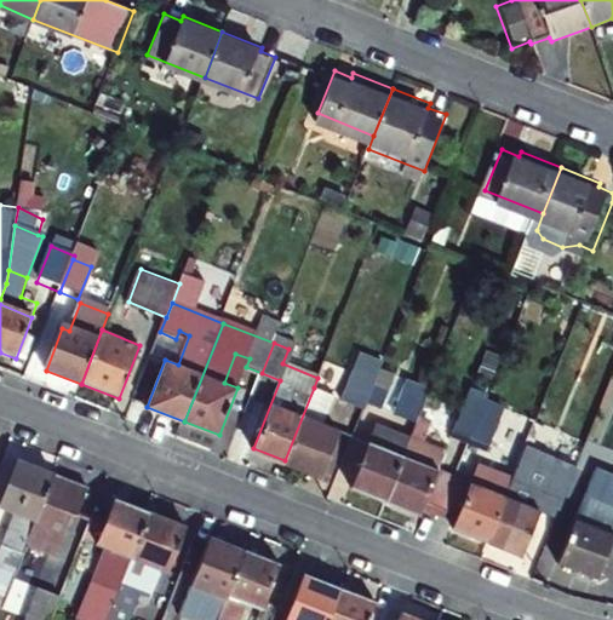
[(351,365),(341,397),(366,407),(378,374),(351,365)]
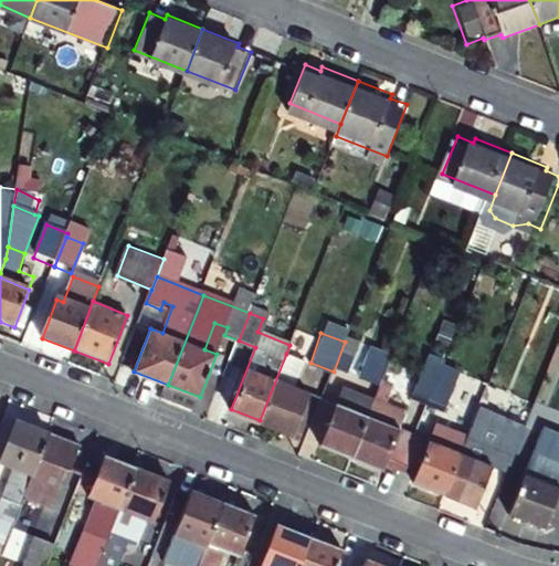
[(345,342),(334,371),(348,376),(359,347),(345,342)]
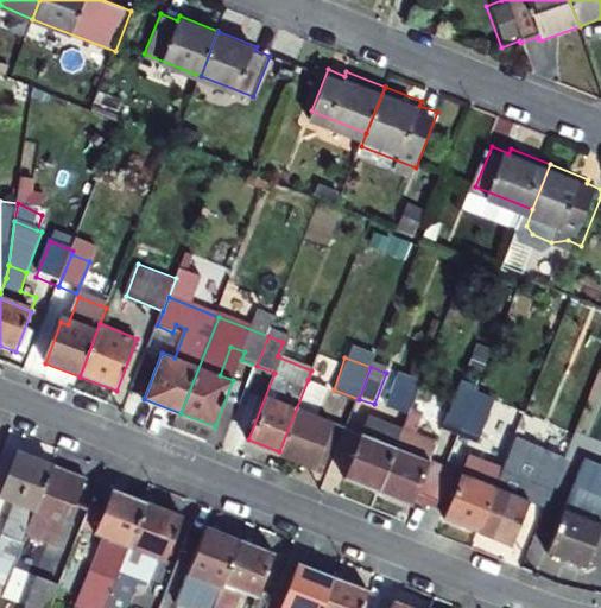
[(398,377),(386,409),(409,417),(410,415),(422,386),(398,377)]
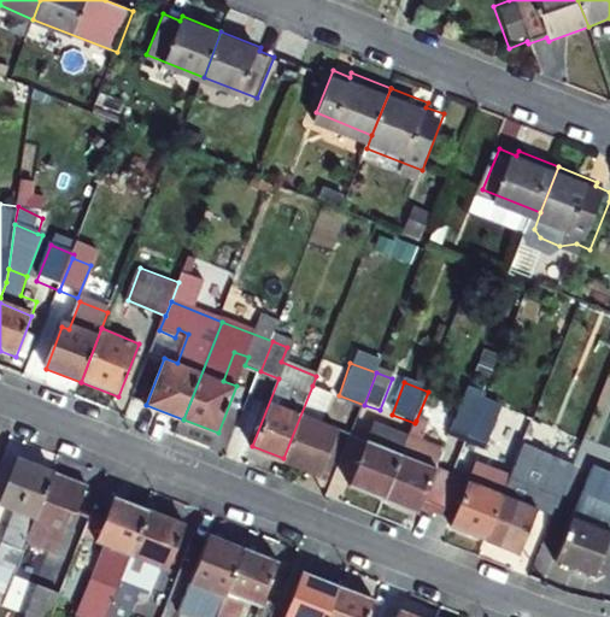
[(283,458),(283,460),(317,474),(334,429),(318,423),(329,393),(312,386),(283,458)]
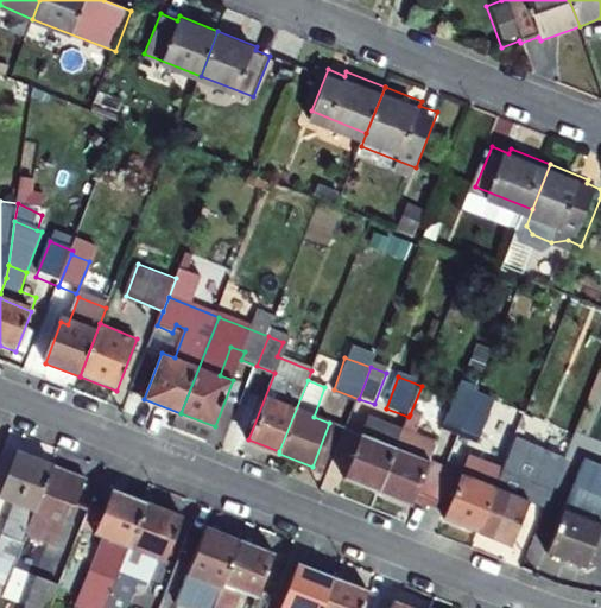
[(455,397),(441,432),(459,439),(473,404),(455,397)]
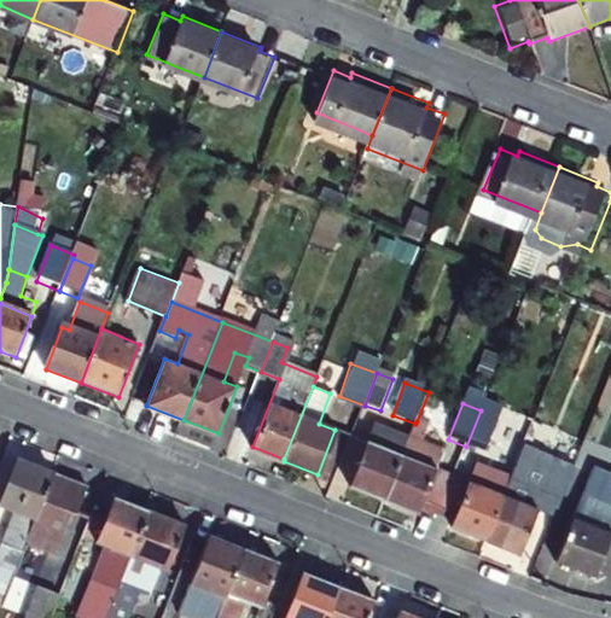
[(481,410),(466,447),(483,453),(496,417),(481,410)]
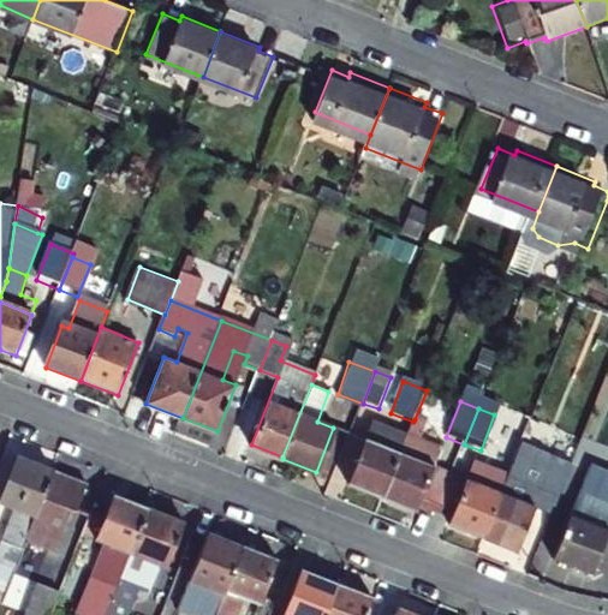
[(419,505),(437,512),(453,472),(435,465),(441,448),(419,440),(425,423),(415,419),(413,422),(409,435),(385,497),(417,511),(419,505)]
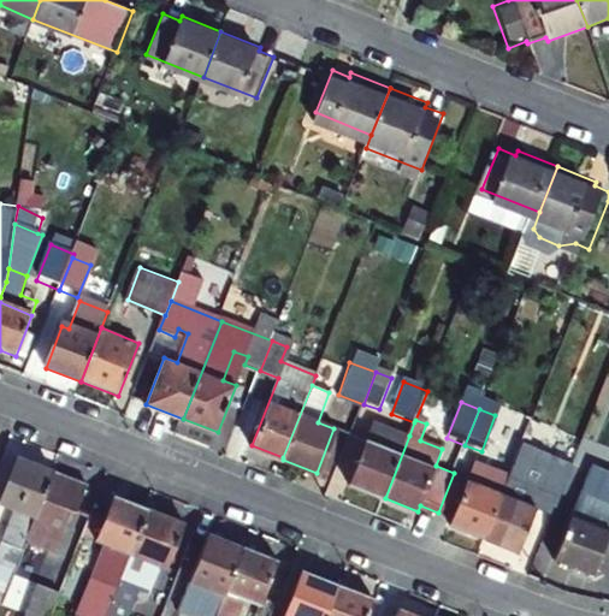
[(377,424),(353,485),(385,498),(409,436),(377,424)]
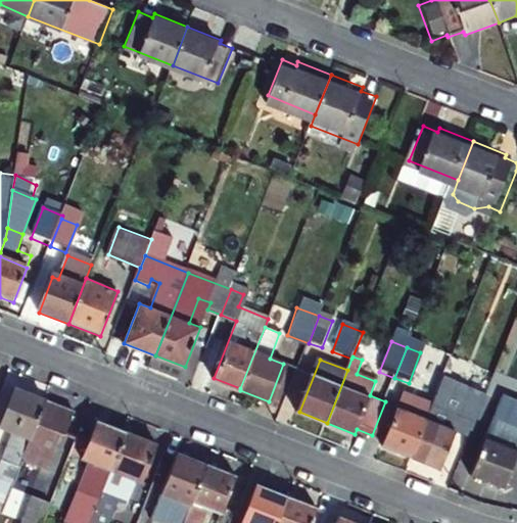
[(431,402),(412,456),(441,467),(456,430),(469,435),(486,391),(442,374),(437,387),(464,397),(453,428),(444,425),(451,411),(431,402)]
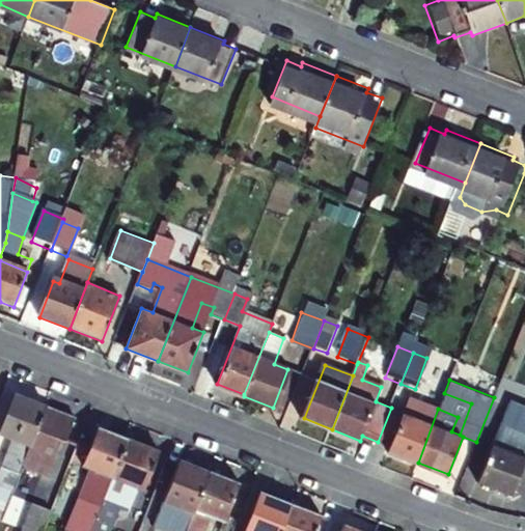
[(389,446),(387,450),(418,463),(438,409),(440,406),(409,394),(403,412),(391,408),(378,442),(389,446)]
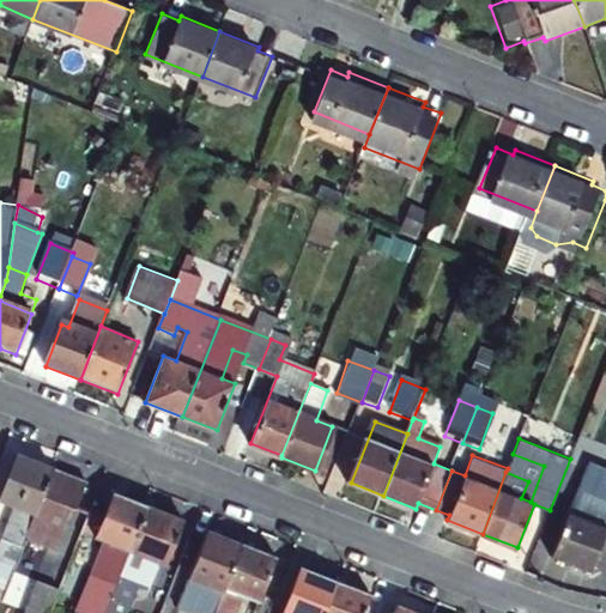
[(0,544),(0,560),(14,566),(22,546),(52,469),(16,456),(0,496),(0,498),(16,504),(0,544)]
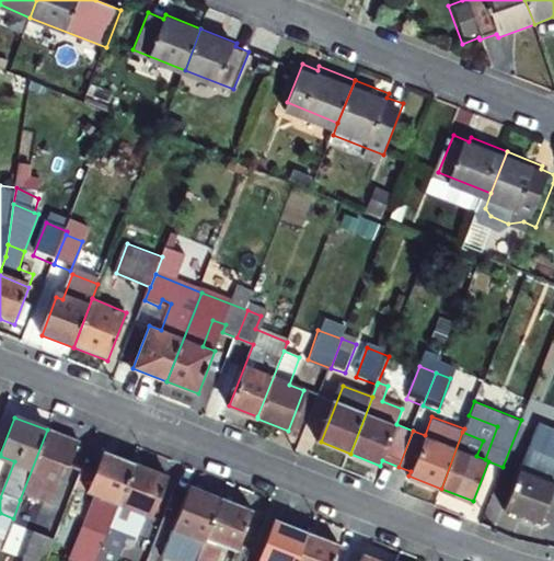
[(70,468),(80,443),(47,430),(20,500),(30,503),(34,494),(49,500),(64,466),(70,468)]
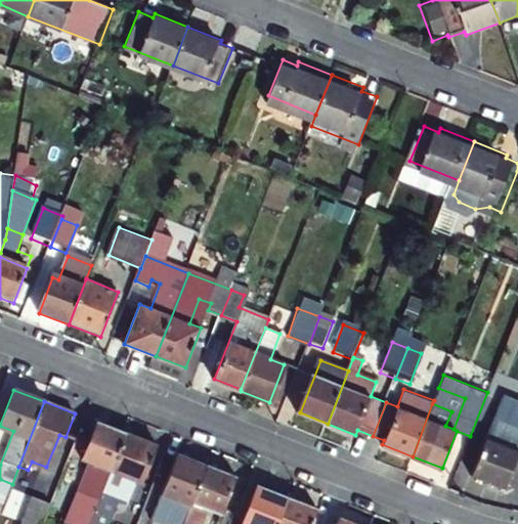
[(494,419),(473,474),(505,487),(517,455),(517,449),(509,446),(516,428),(494,419)]
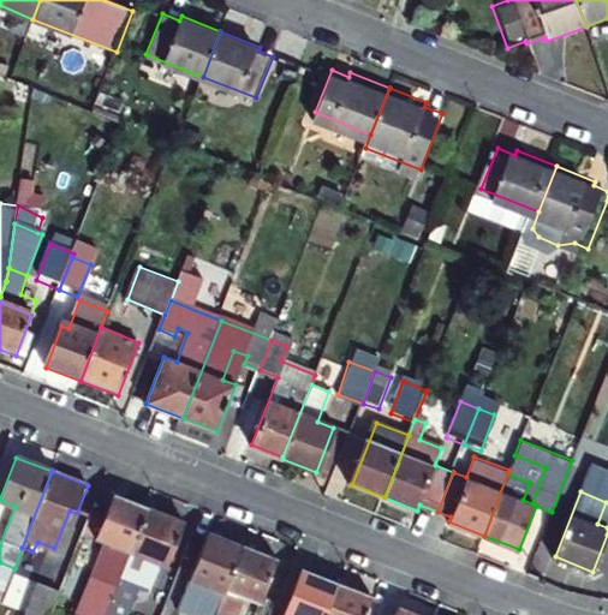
[(57,601),(51,614),(105,614),(147,508),(112,494),(94,541),(106,545),(94,578),(95,579),(83,611),(57,601)]
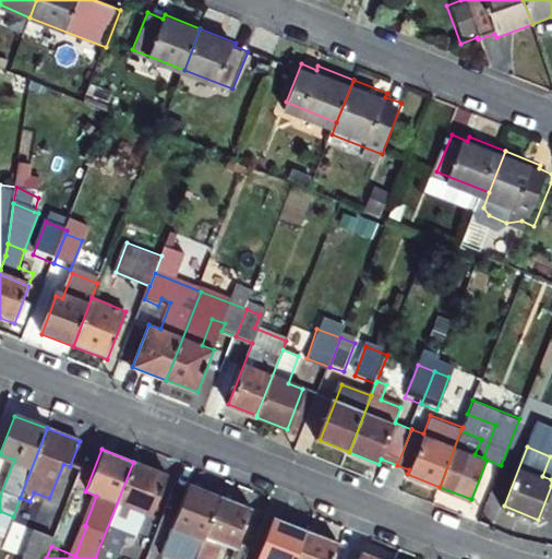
[(133,462),(95,558),(117,558),(127,536),(135,540),(145,514),(151,516),(167,475),(133,462)]
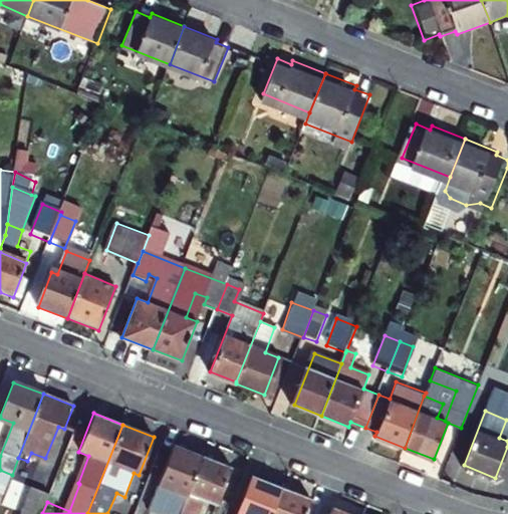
[(163,513),(181,513),(204,456),(175,445),(154,495),(168,500),(163,513)]
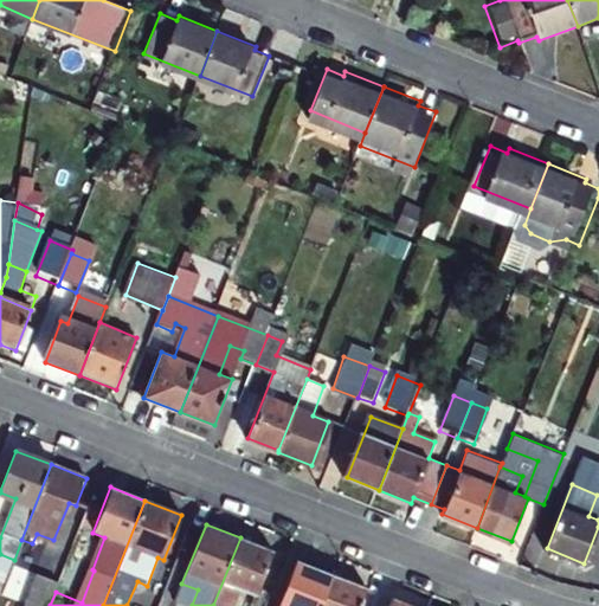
[(240,537),(213,605),(230,605),(237,588),(253,594),(270,549),(240,537)]
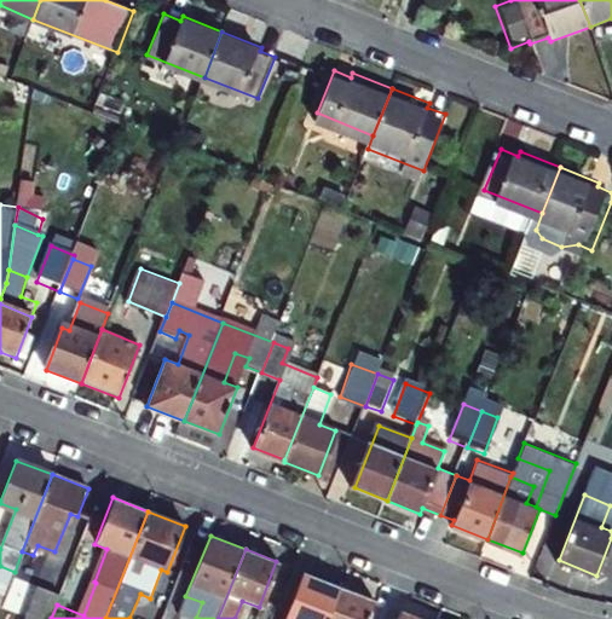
[(0,594),(4,597),(12,576),(15,572),(0,566),(0,594)]
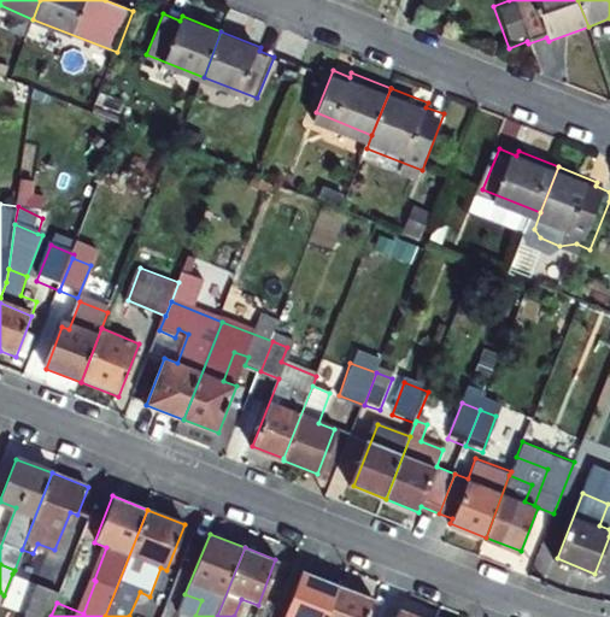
[(328,616),(341,586),(304,570),(285,616),(328,616)]
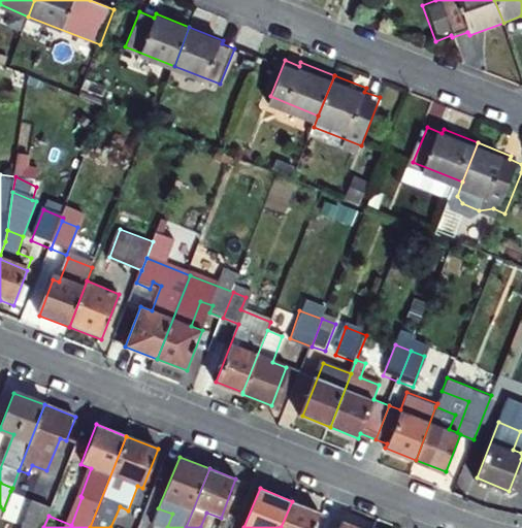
[(26,518),(22,527),(43,527),(49,516),(53,506),(10,491),(3,509),(26,518)]
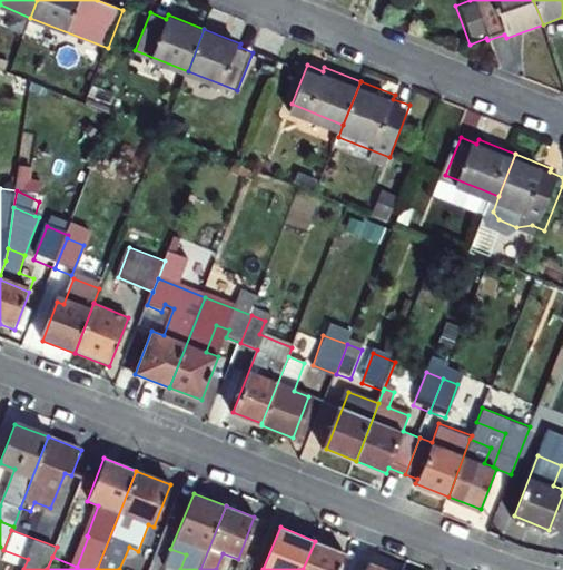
[(338,569),(345,552),(315,541),(303,569),(338,569)]
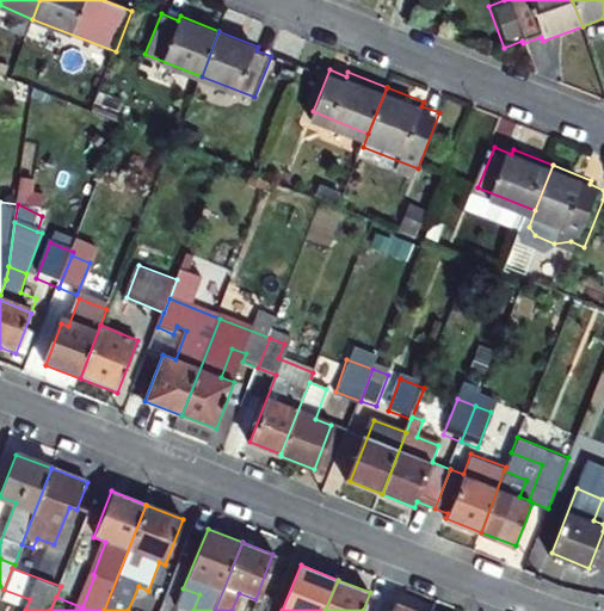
[(183,588),(177,605),(192,610),(193,610),(199,594),(183,588)]
